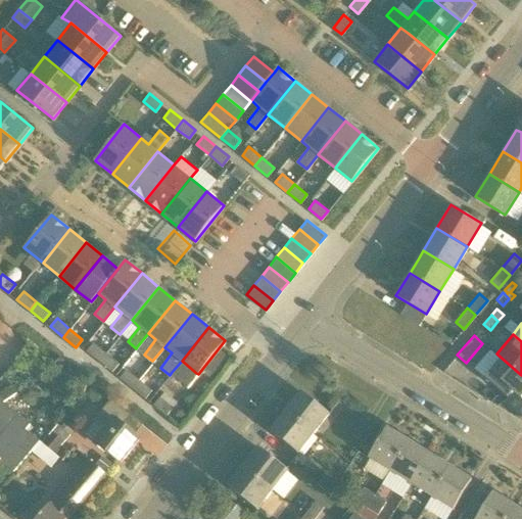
[(106,351),(98,345),(93,341),(87,349),(99,360),(106,351)]
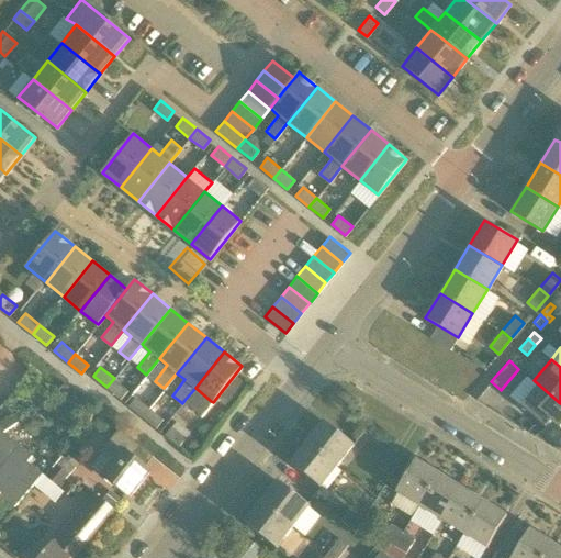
[(526,375),(508,394),(520,405),(546,426),(552,419),(560,425),(560,403),(534,380),(526,375)]
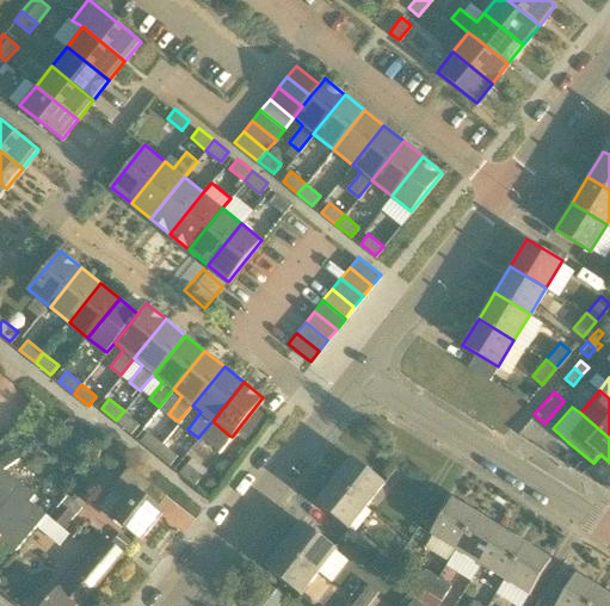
[(124,410),(116,420),(131,432),(139,422),(124,410)]
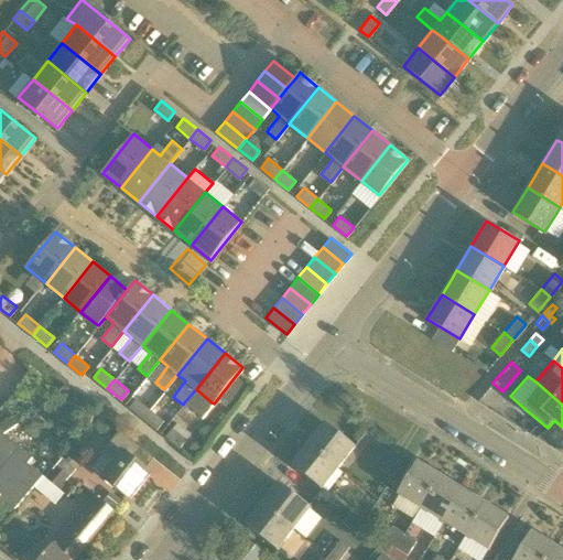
[(150,408),(137,397),(129,406),(143,418),(150,408)]
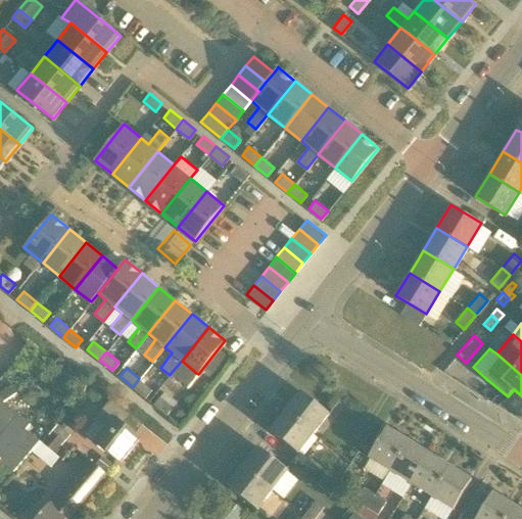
[(139,378),(133,387),(145,397),(152,389),(139,378)]
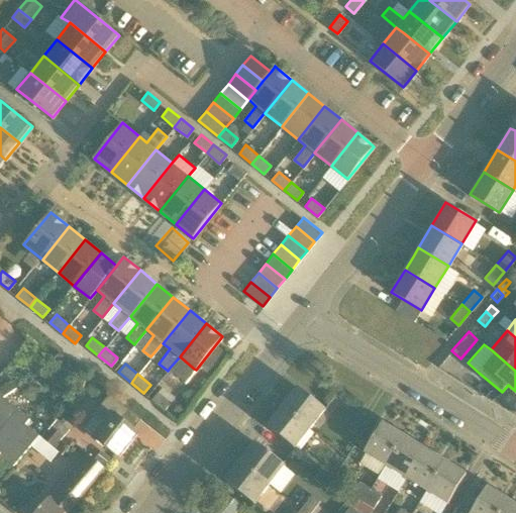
[(30,443),(38,434),(39,432),(26,421),(29,418),(2,395),(17,386),(10,380),(0,386),(0,451),(14,464),(30,443)]
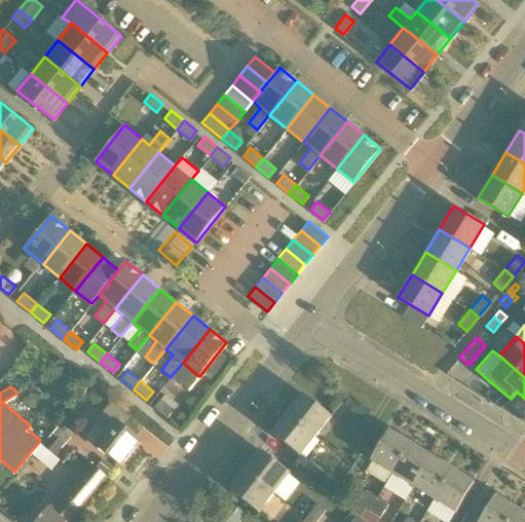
[(162,399),(161,398),(154,406),(166,416),(174,408),(173,407),(178,400),(169,393),(162,399)]
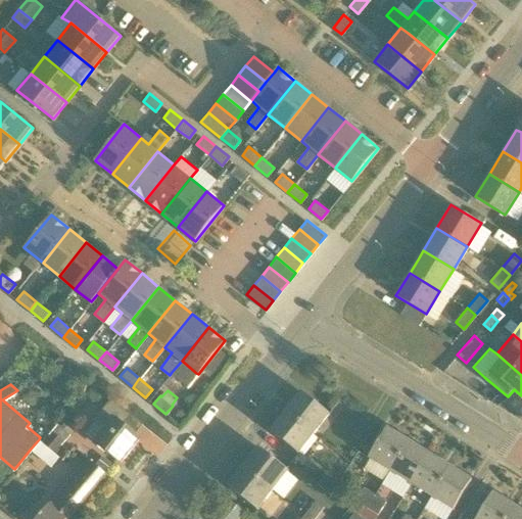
[(286,410),(314,431),(329,412),(301,390),(286,410)]
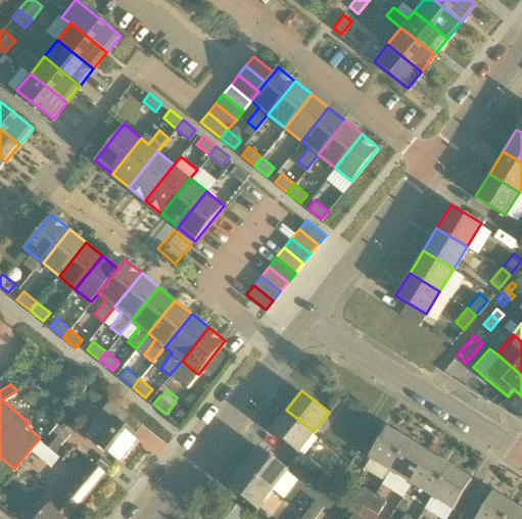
[(135,416),(110,397),(94,418),(105,426),(95,440),(121,460),(138,437),(126,427),(135,416)]
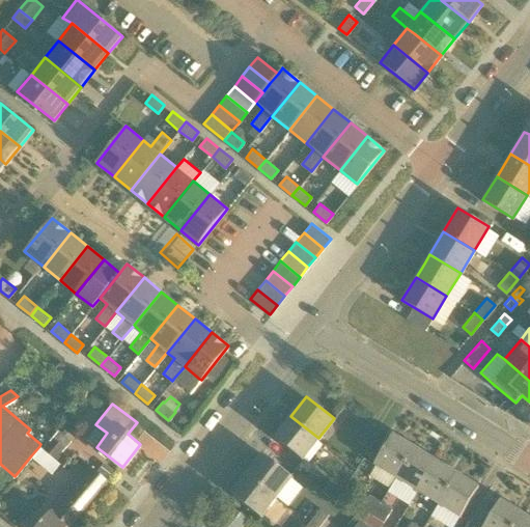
[(275,437),(303,459),(318,438),(290,416),(275,437)]
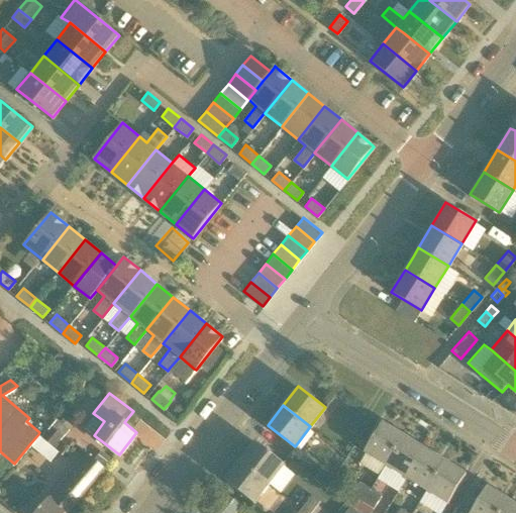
[(372,415),(360,408),(346,430),(358,437),(372,415)]
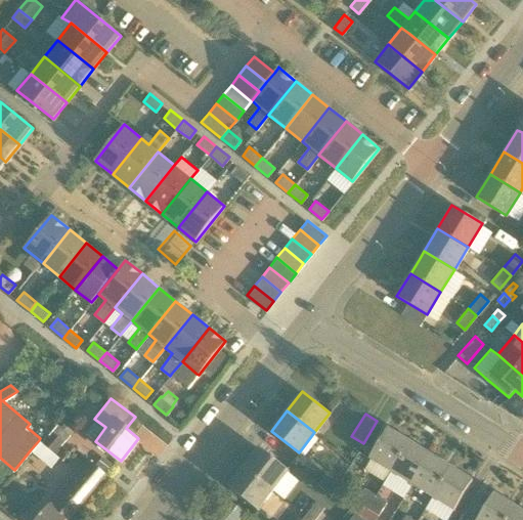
[(408,440),(387,427),(368,458),(390,470),(408,440)]
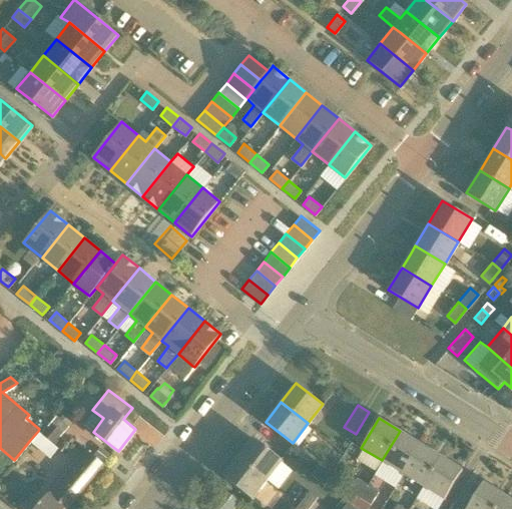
[(44,436),(53,444),(62,433),(48,421),(41,430),(39,429),(38,431),(40,432),(44,436)]
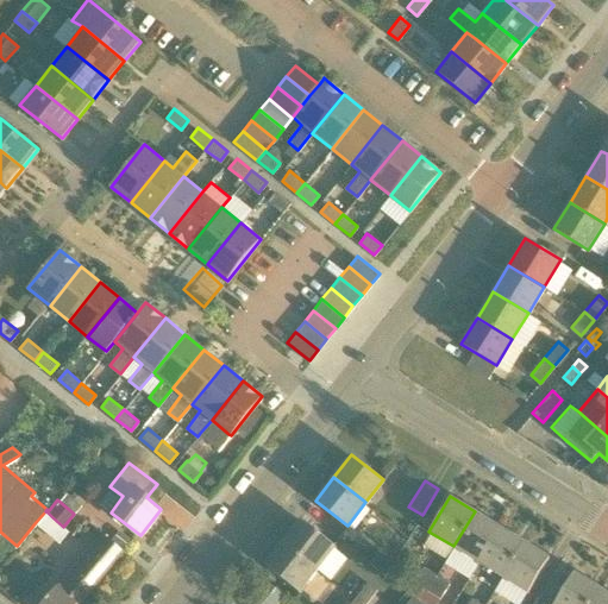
[(45,511),(36,522),(43,528),(52,517),(48,513),(45,511)]
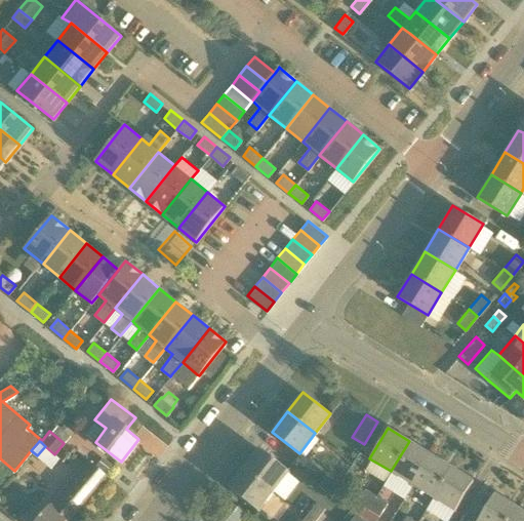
[(430,453),(409,441),(391,471),(406,481),(411,484),(430,453)]
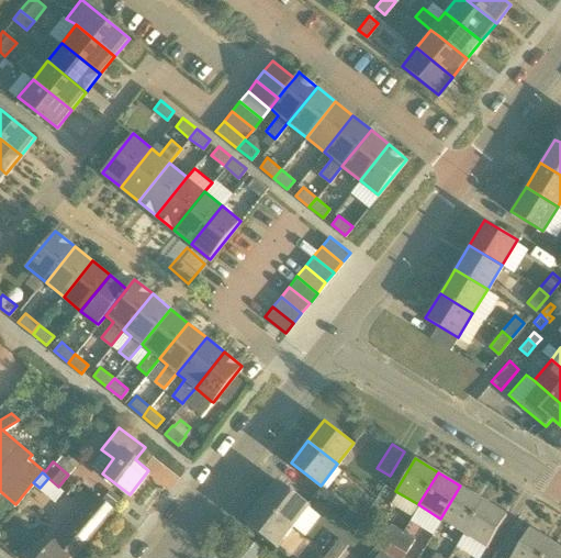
[(278,479),(260,500),(304,534),(320,514),(309,506),(310,504),(278,479)]
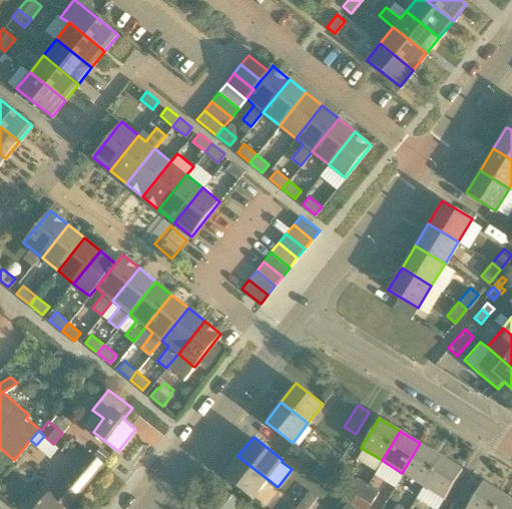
[(420,443),(402,473),(423,486),(441,456),(420,443)]
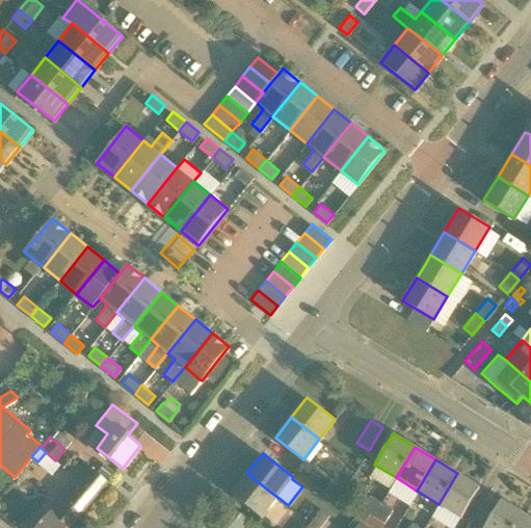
[(103,463),(98,470),(106,477),(112,470),(103,463)]
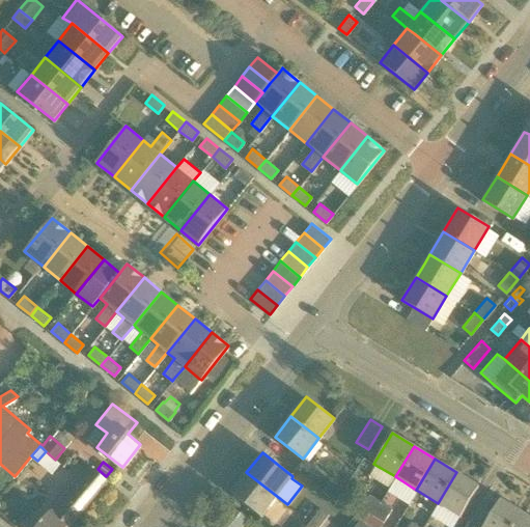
[(45,517),(35,526),(66,526),(85,505),(107,480),(88,465),(88,466),(92,469),(87,475),(83,471),(82,472),(64,494),(68,498),(63,504),(54,515),(50,510),(45,517)]
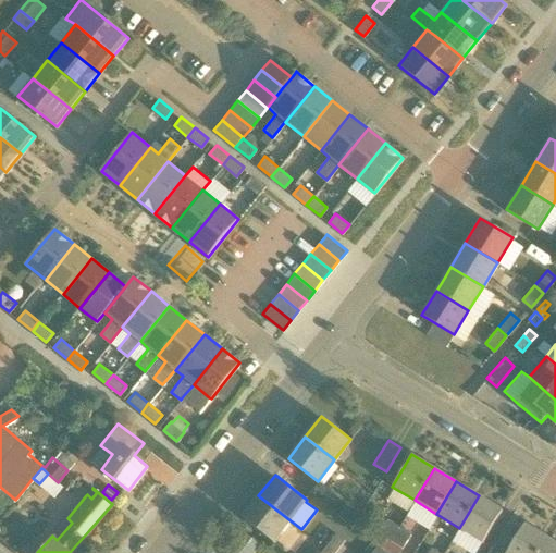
[(258,495),(242,517),(275,542),(275,541),(286,550),(301,529),(258,495)]
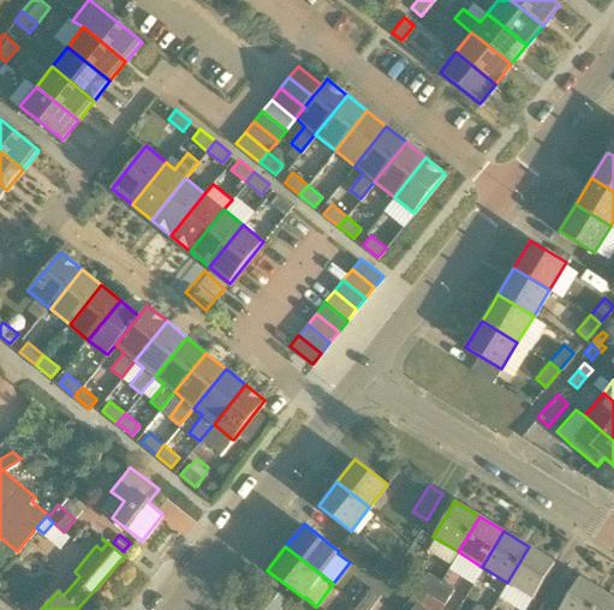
[(529,546),(507,582),(532,598),(554,562),(529,546)]
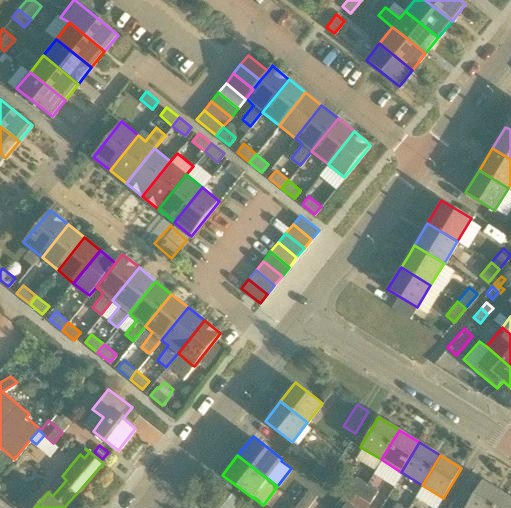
[(317,462),(310,472),(322,481),(330,471),(317,462)]
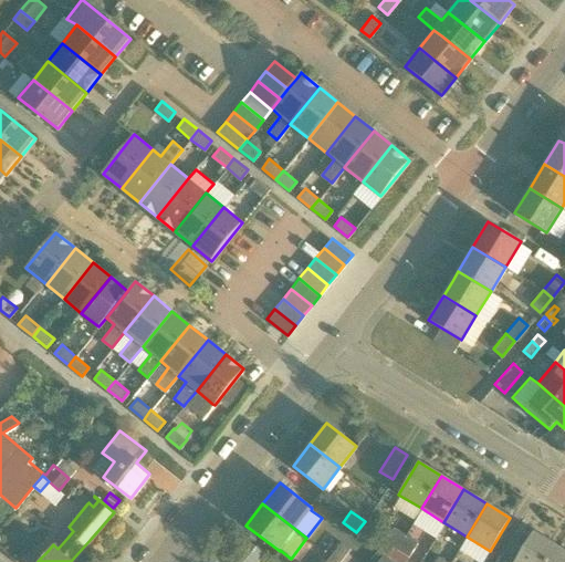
[(367,537),(373,529),(365,523),(359,531),(367,537)]
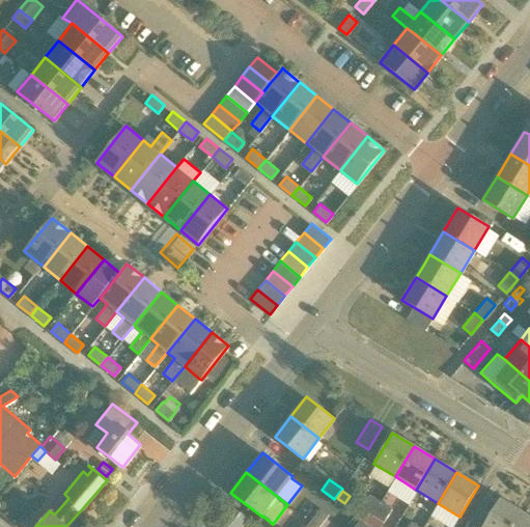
[(372,514),(381,501),(369,494),(361,507),(372,514)]
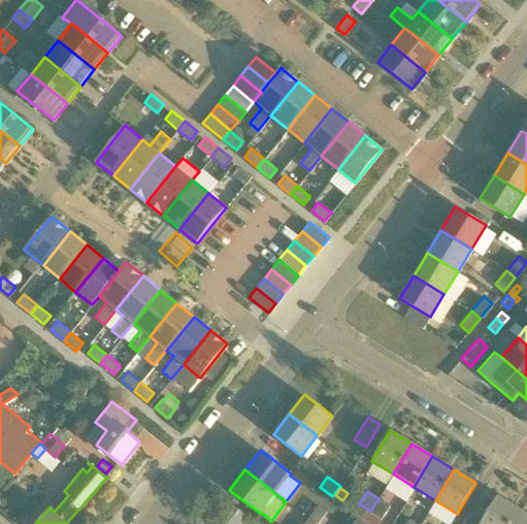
[(507,523),(518,509),(497,495),(479,523),(507,523)]
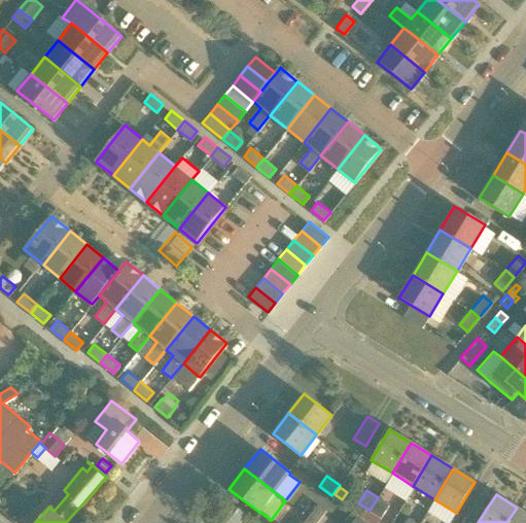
[(388,503),(378,497),(370,510),(380,517),(388,503)]
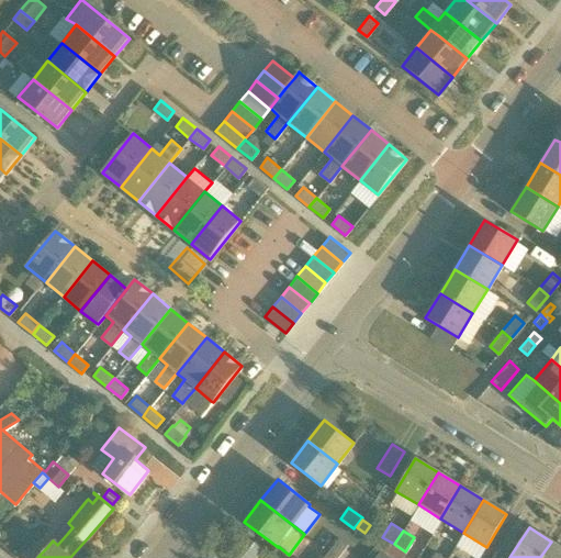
[(334,557),(335,557),(341,551),(348,543),(339,537),(327,553),(334,557)]
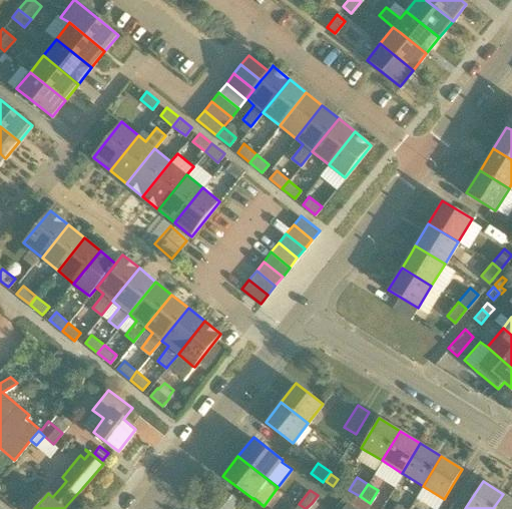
[(232,508),(235,507),(236,504),(220,491),(209,506),(213,508),(232,508)]
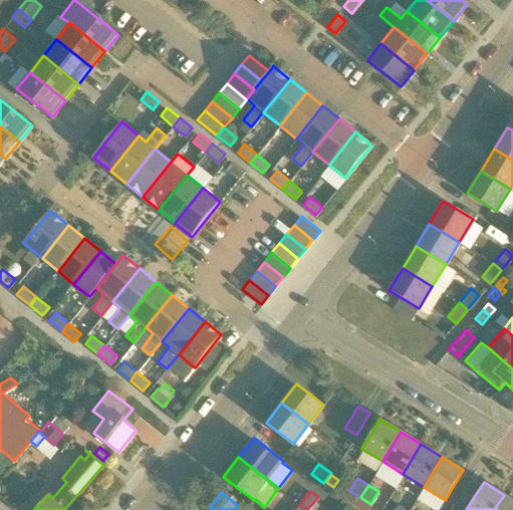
[(494,509),(512,509),(512,500),(504,495),(494,509)]
